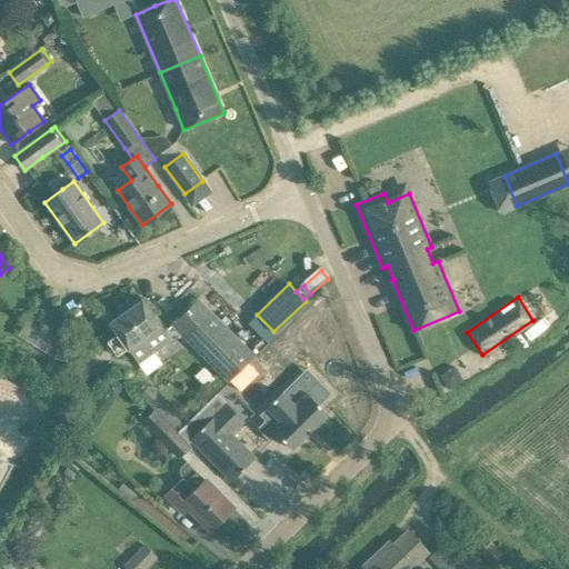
[(171,341),(155,318),(142,299),(109,323),(118,336),(107,343),(117,357),(128,350),(139,365),(153,353),(171,341)]
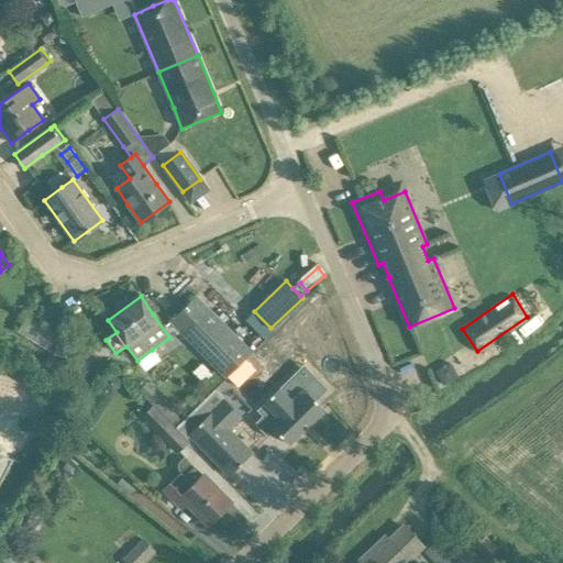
[(170,321),(186,337),(227,378),(228,377),(244,360),(252,353),(196,296),(170,321)]
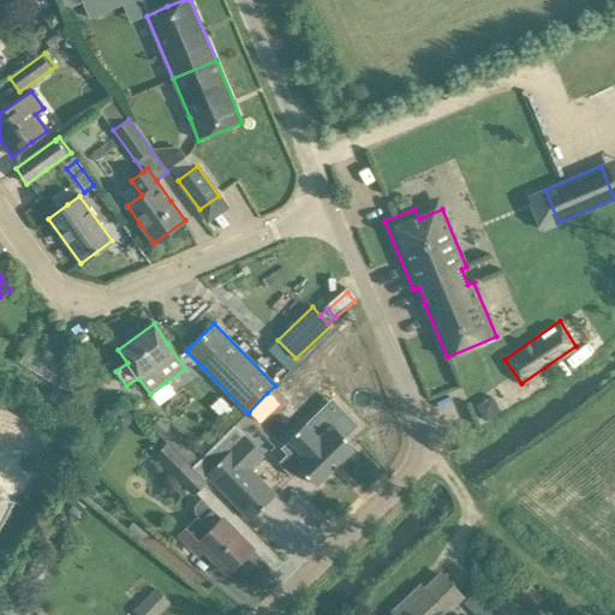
[(296,358),(278,340),(267,351),(288,374),(299,363),(296,358)]
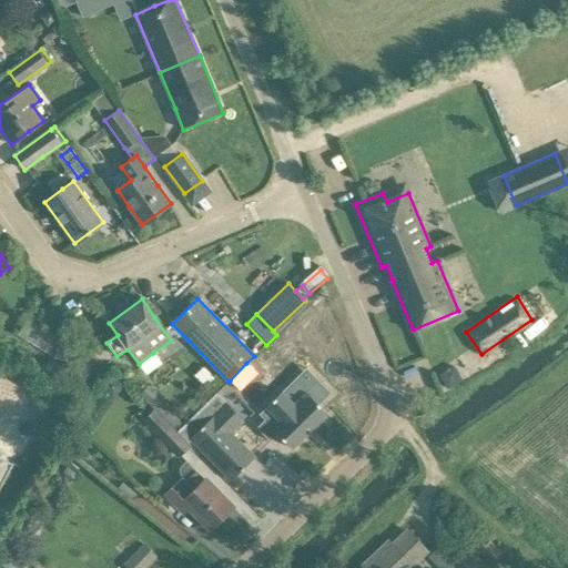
[(43,351),(52,335),(28,320),(19,335),(43,351)]
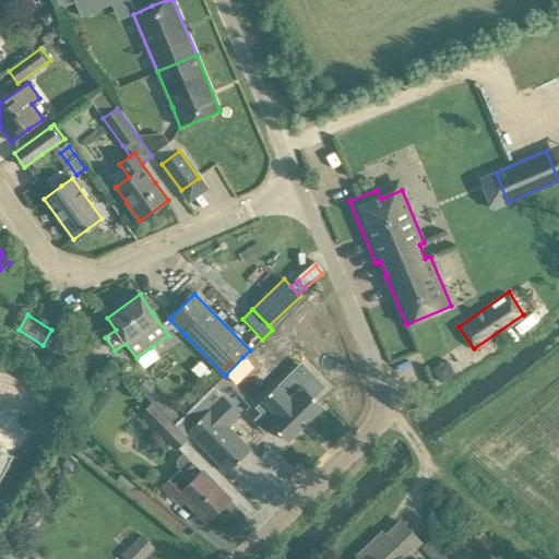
[(69,357),(73,341),(57,336),(52,353),(69,357)]
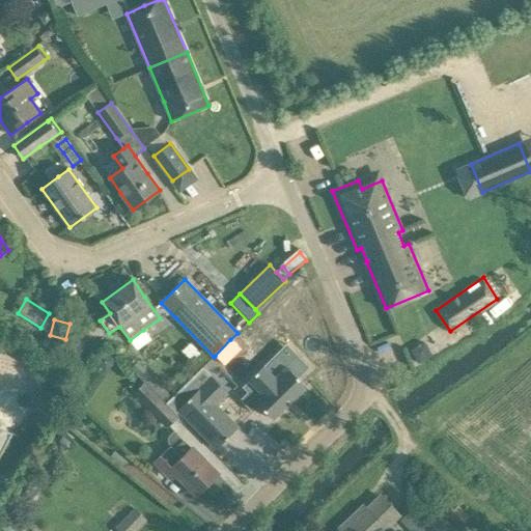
[(230,339),(215,356),(227,367),(243,352),(230,339)]
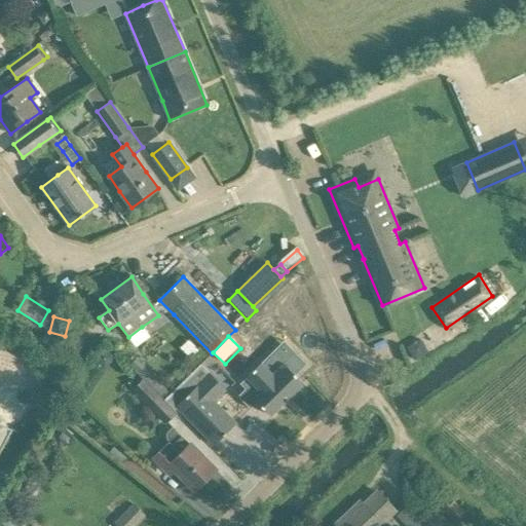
[(246,388),(237,396),(251,409),(258,402),(270,415),(303,382),(296,374),(306,364),(295,351),(284,340),(261,363),(247,376),(252,382),(246,388)]
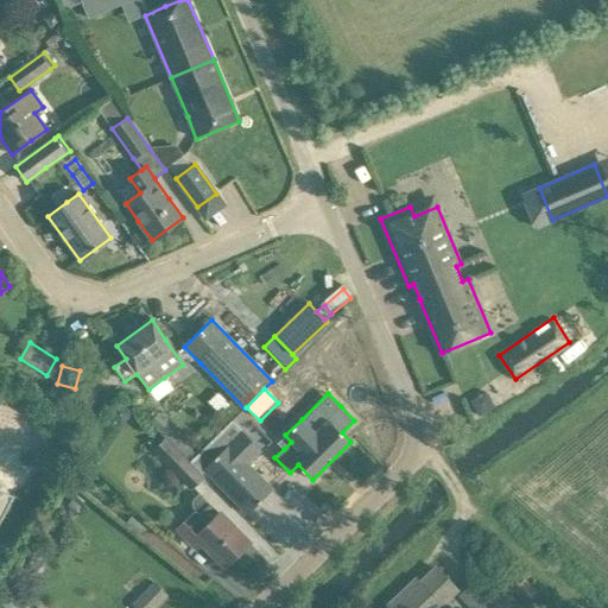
[(261,450),(244,431),(242,431),(229,444),(203,469),(247,514),(273,489),(247,463),(261,450)]
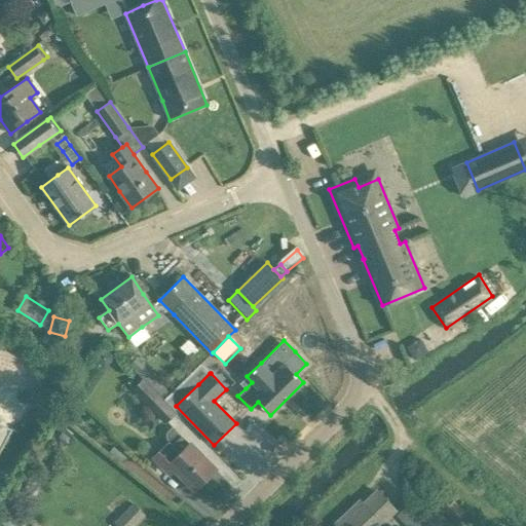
[(176,413),(162,399),(143,380),(134,389),(166,422),(176,413)]
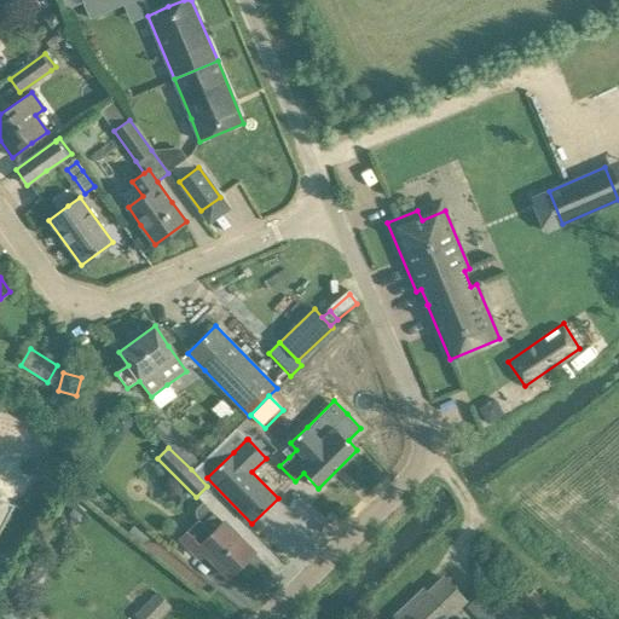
[(0,532),(15,504),(0,497),(1,496),(0,495),(0,532)]
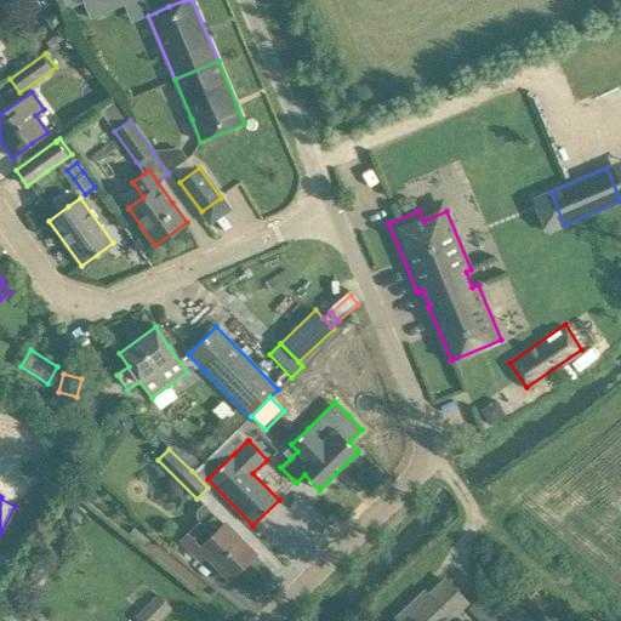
[(83,517),(90,508),(81,502),(75,510),(68,516),(73,520),(75,525),(84,522),(81,517),(83,517)]
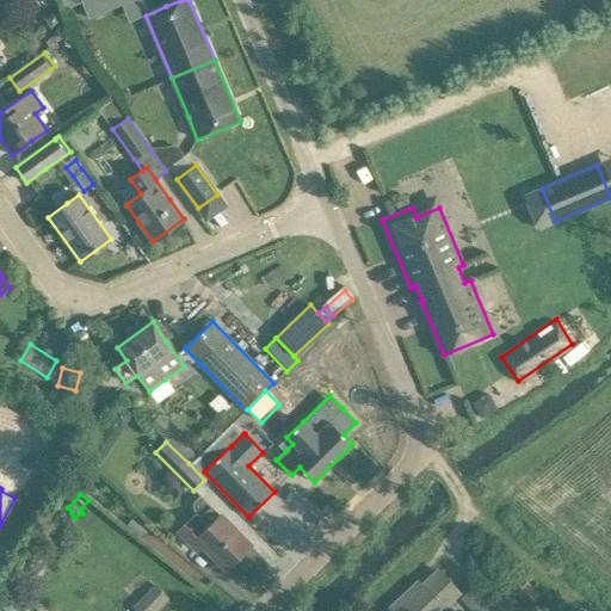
[(178,530),(181,534),(198,550),(203,545),(227,568),(250,545),(211,505),(198,518),(196,514),(178,530)]
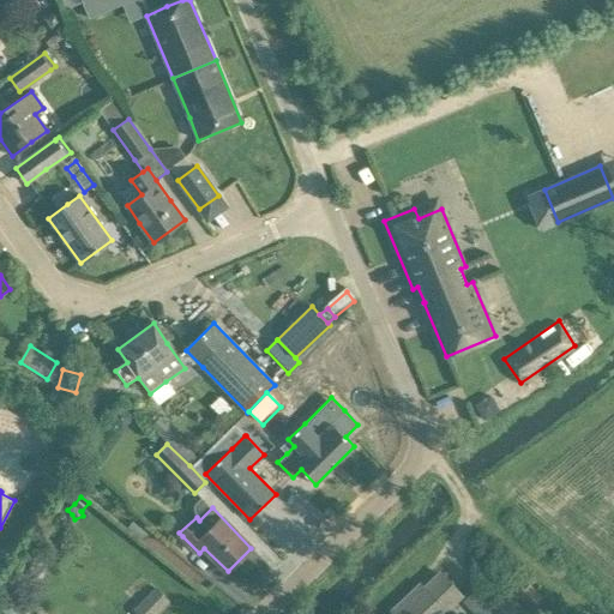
[(443,613),(462,596),(457,590),(440,573),(419,594),(415,590),(392,611),(395,613),(443,613)]
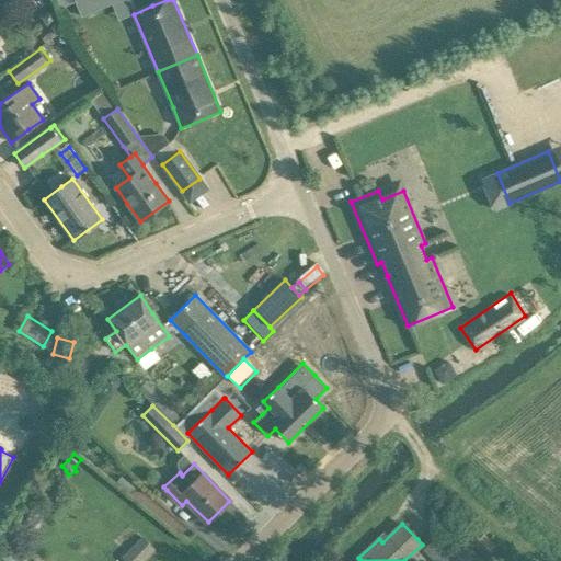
[(472,546),(484,559),(495,548),(483,535),(472,546)]
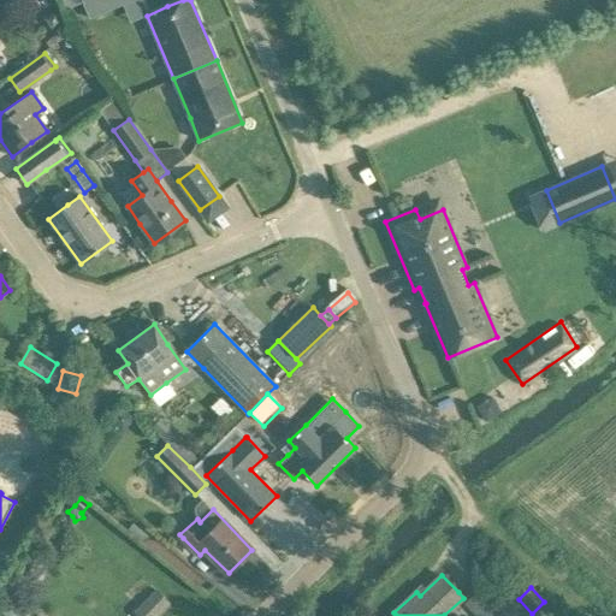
[(155,590),(135,612),(137,615),(157,615),(170,603),(155,590)]
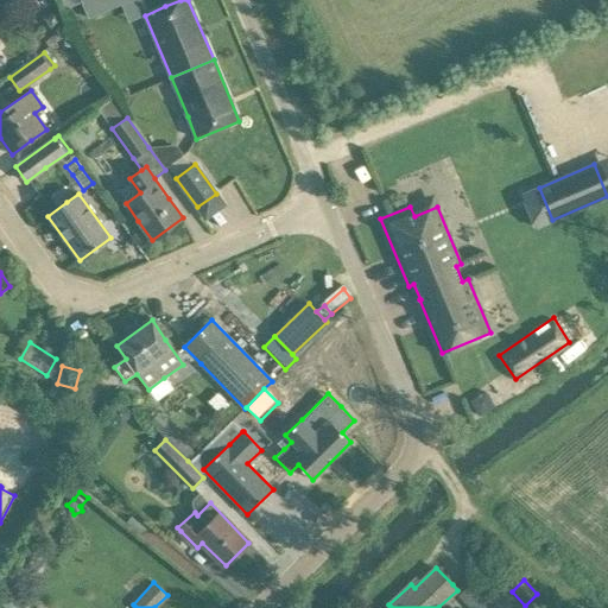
[(495,607),(473,584),(460,596),(470,607),(495,607)]
